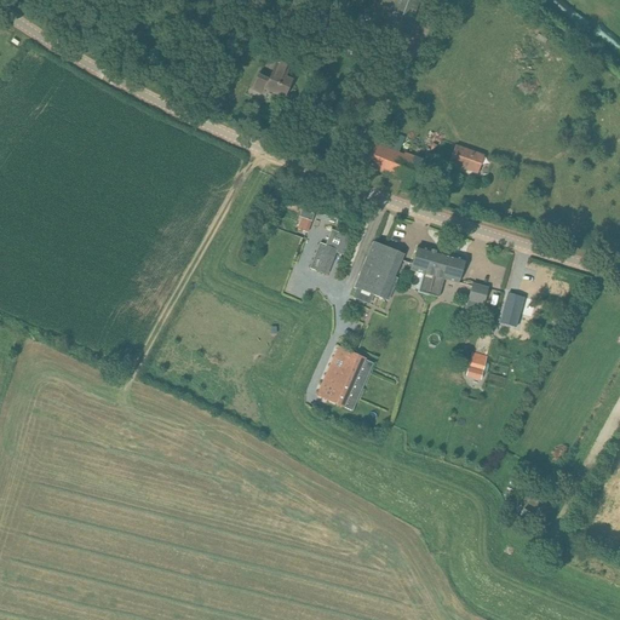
[(420,0),(395,0),(382,40),(403,49),(420,0)]
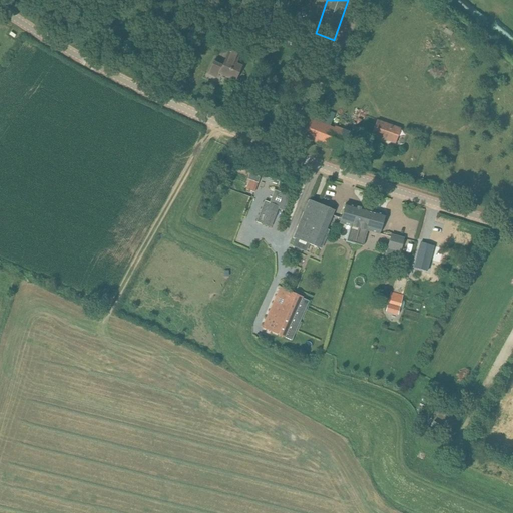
[(293,46),(295,40),(284,36),(282,42),(293,46)]
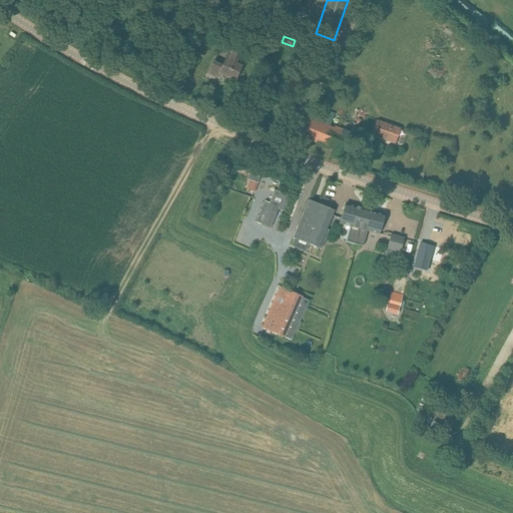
[(213,62),(208,74),(217,78),(219,74),(219,73),(226,76),(224,79),(234,83),(235,81),(241,66),(233,63),(237,55),(229,51),(222,66),(213,62)]
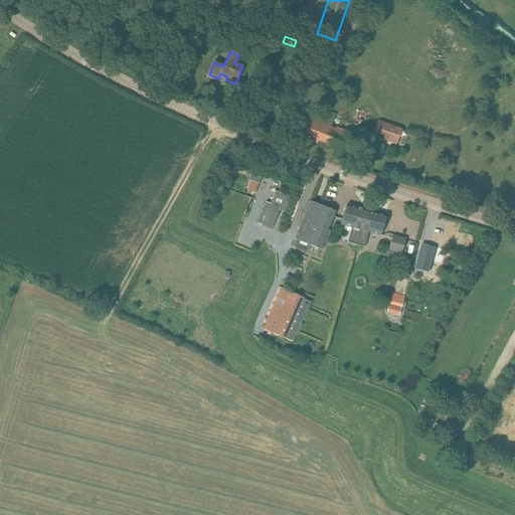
[(284,82),(292,93),(303,82),(296,72),(284,82)]
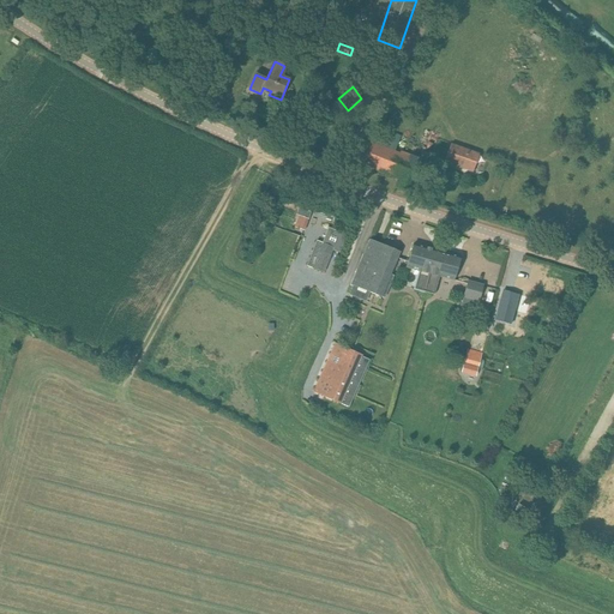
[(392,152),(372,144),(369,143),(361,166),(362,166),(399,180),(396,187),(409,193),(423,161),(410,156),(409,158),(392,152)]
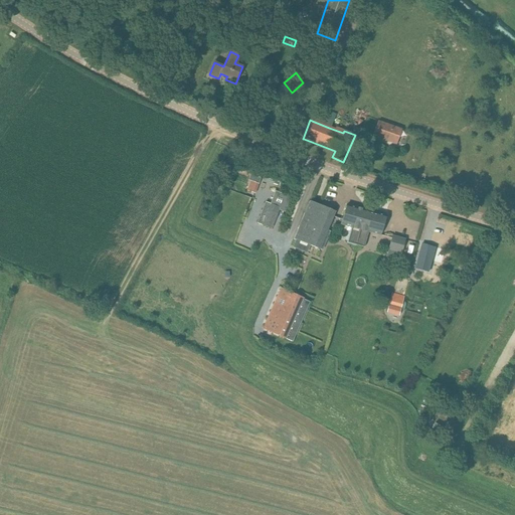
[(378,120),(376,127),(373,136),(396,144),(402,129),(378,120)]
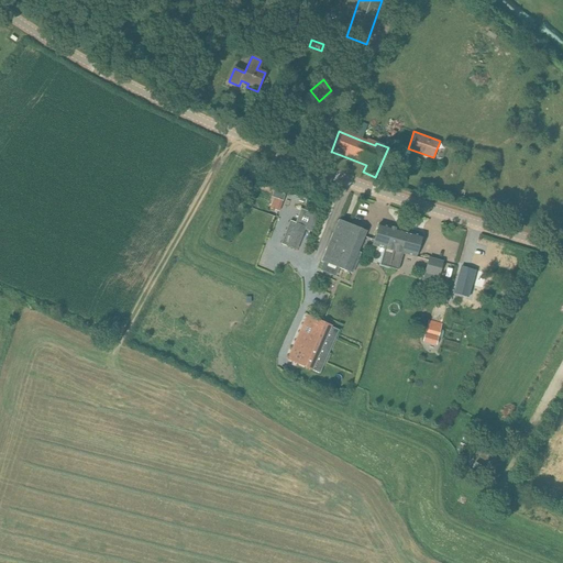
[(366,231),(341,221),(324,262),(350,272),(366,231)]
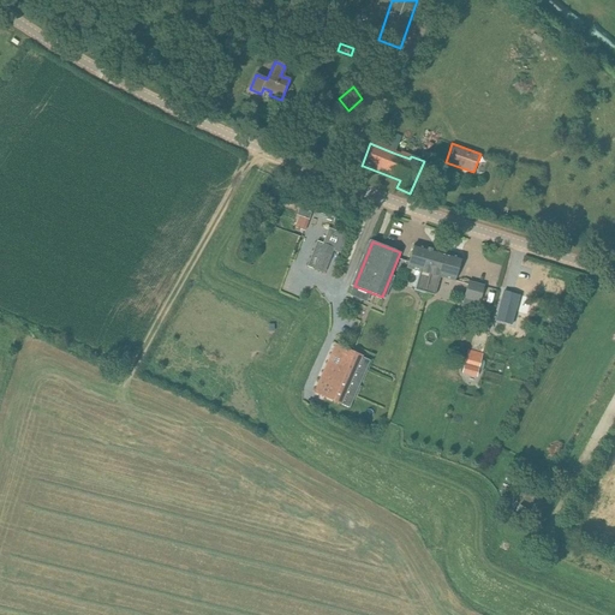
[(324,274),(334,249),(322,244),(312,270),(324,274)]
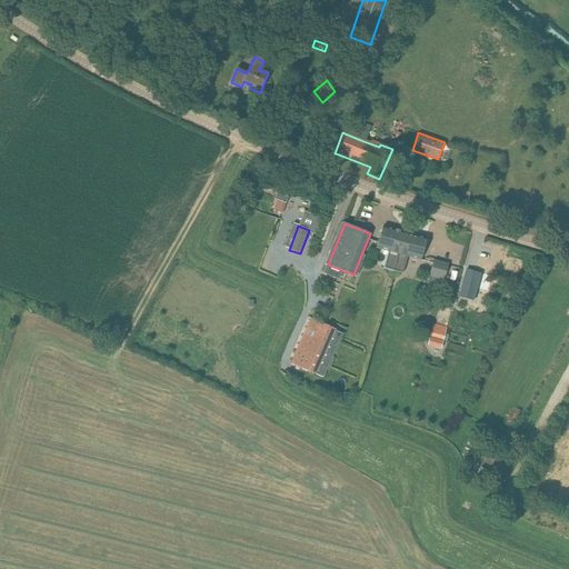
[(386,269),(395,271),(406,232),(385,227),(378,248),(390,251),(386,269)]
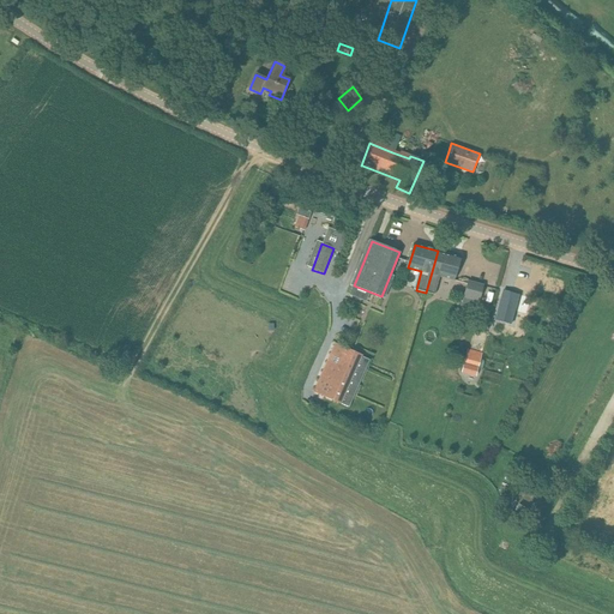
[(462,257),(438,251),(426,293),(435,295),(441,277),(455,281),(462,257)]
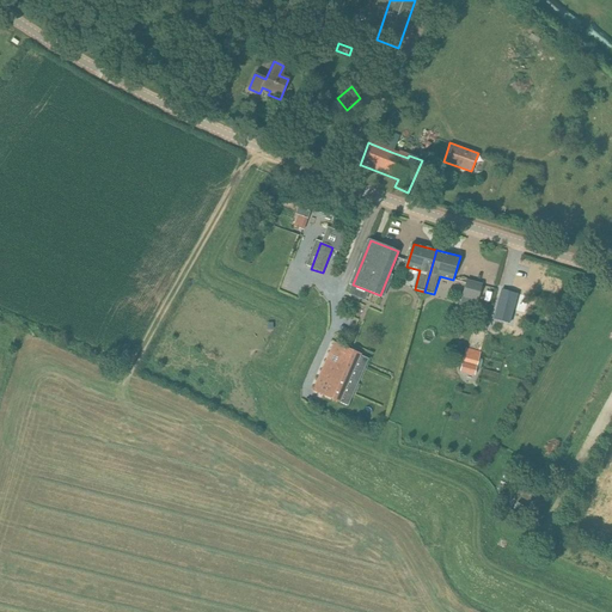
[(482,285),(466,280),(459,307),(473,312),(482,285)]
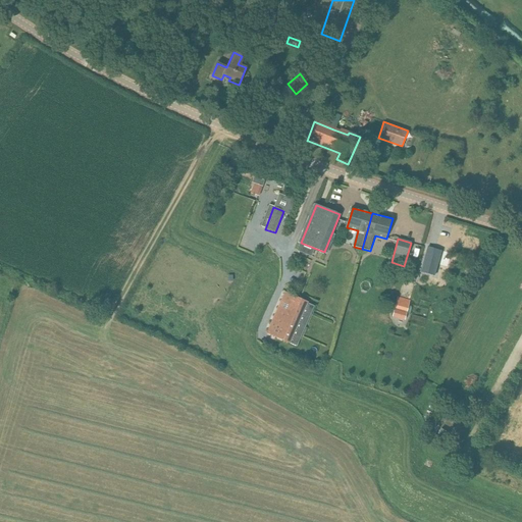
[(441,251),(426,247),(419,273),(434,277),(441,251)]
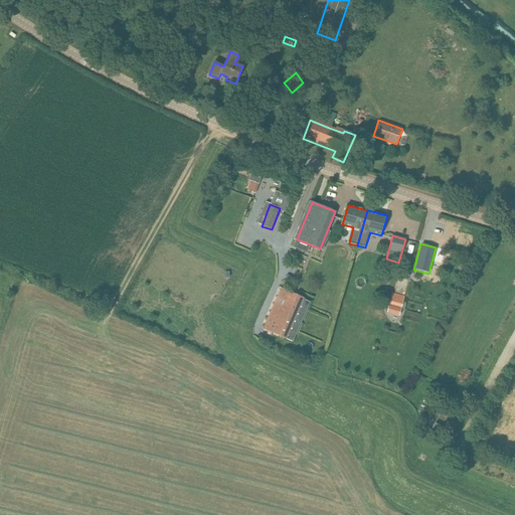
[(303,298),(283,289),(265,329),(286,338),(303,298)]
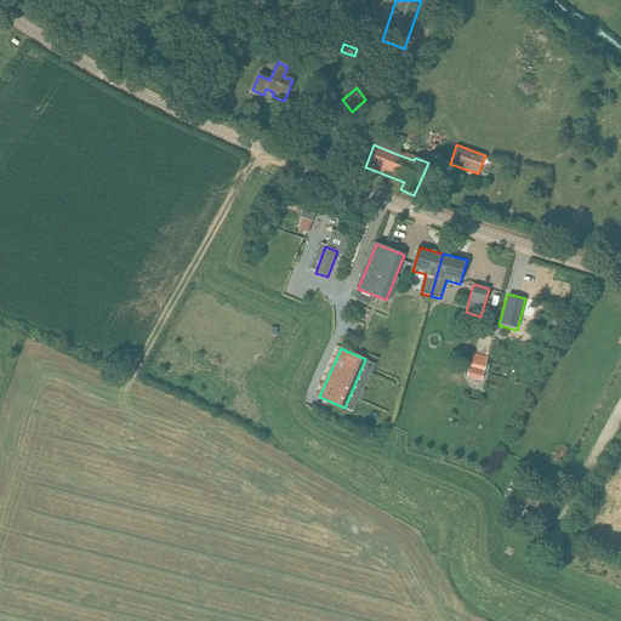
[(474,353),(467,377),(482,382),(484,375),(489,358),(474,353)]
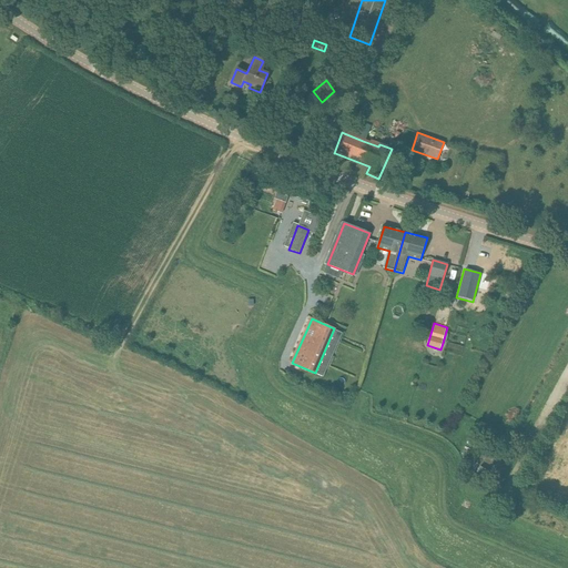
[(483,475),(486,469),(480,466),(477,472),(483,475)]
